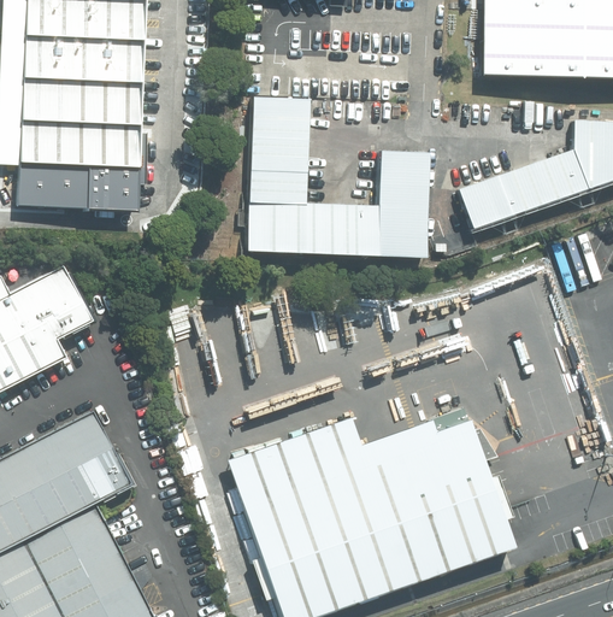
[(146,0),(28,0),(21,205),(141,209),(146,0)]
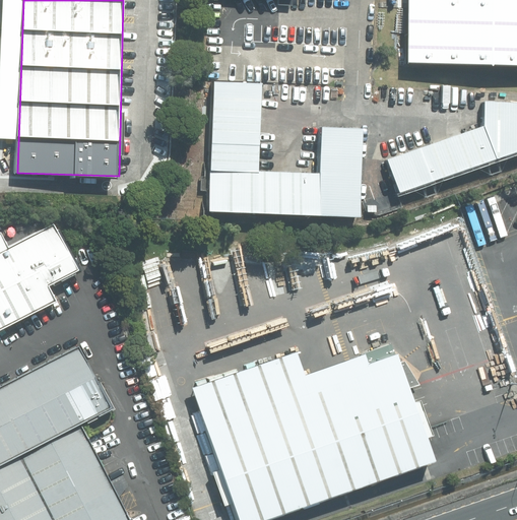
[(516,0),(407,0),(406,65),(516,67),(516,0)]
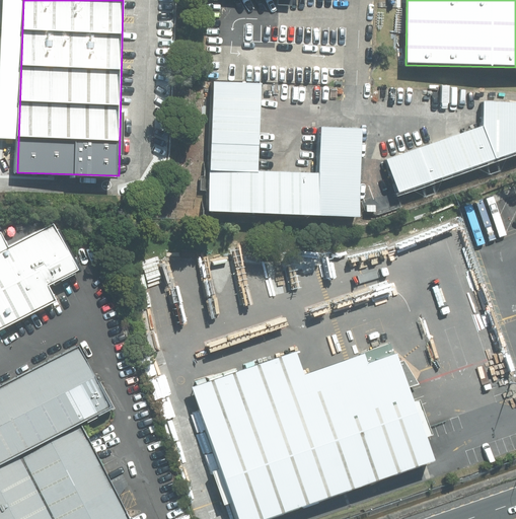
[(213,81),(209,211),(361,216),(363,128),(321,127),(319,172),(258,170),(261,83),(213,81)]
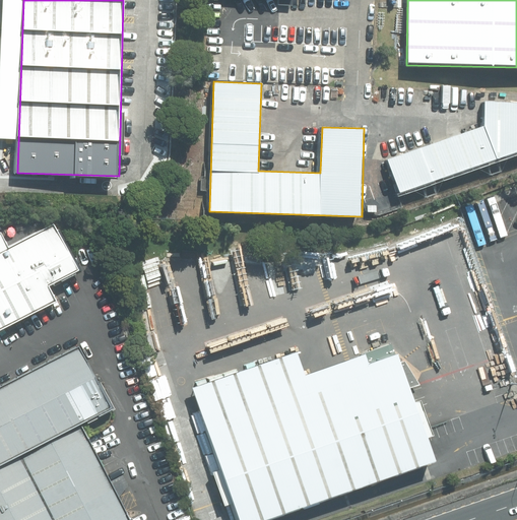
[(386,158),(397,191),(516,148),(516,100),(483,100),(482,125),(386,158)]
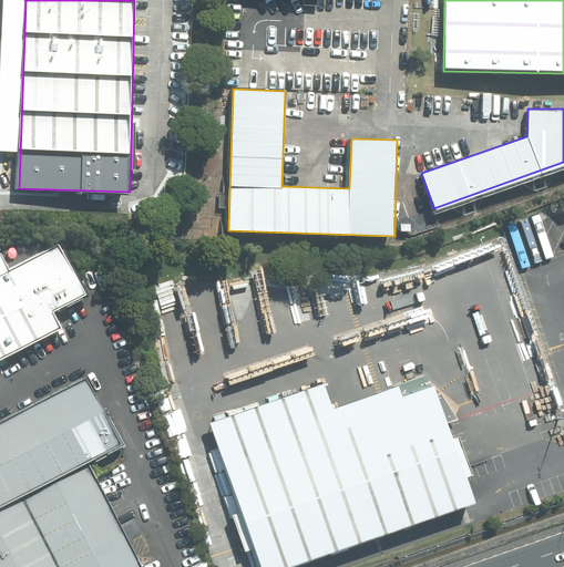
[(0,359),(48,334),(40,318),(73,301),(47,248),(0,270),(0,359)]
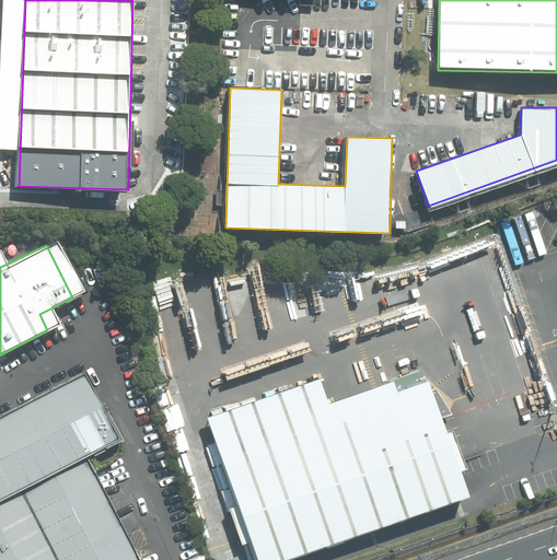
[(244,521),(258,559),(276,559),(470,490),(428,377),(424,380),(419,368),(327,400),(318,375),(206,416),(244,521)]
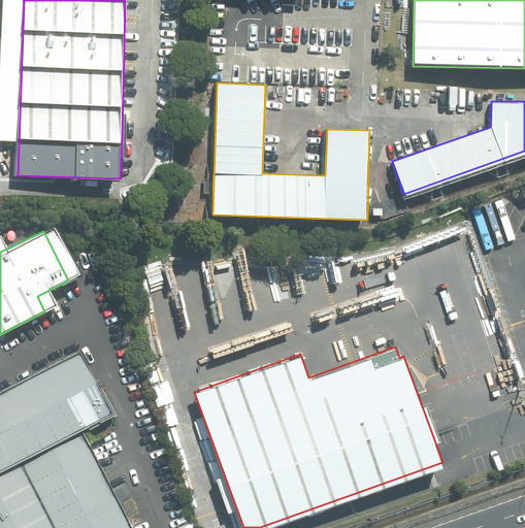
[(102,421),(69,355),(0,389),(0,471),(13,465),(75,434),(102,421)]
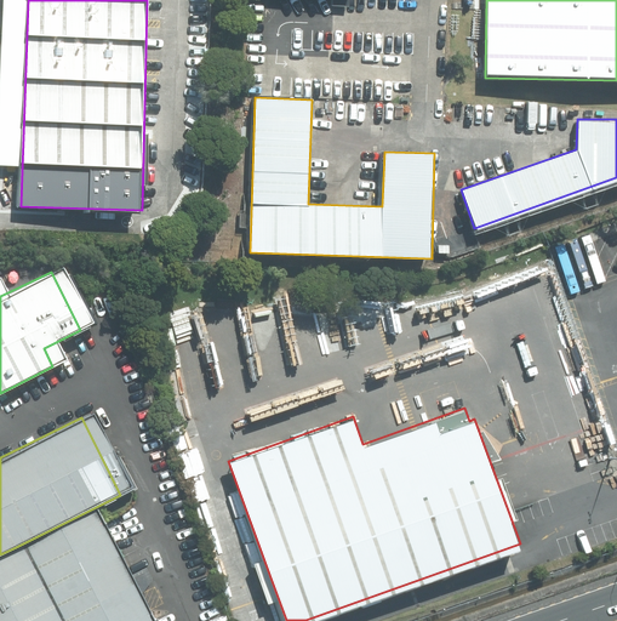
[(143,620),(89,511),(16,547),(52,620),(143,620)]
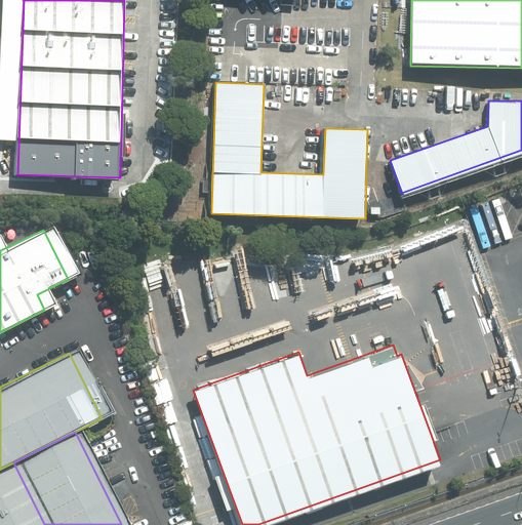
[(44,524),(13,462),(0,469),(0,524),(44,524)]
